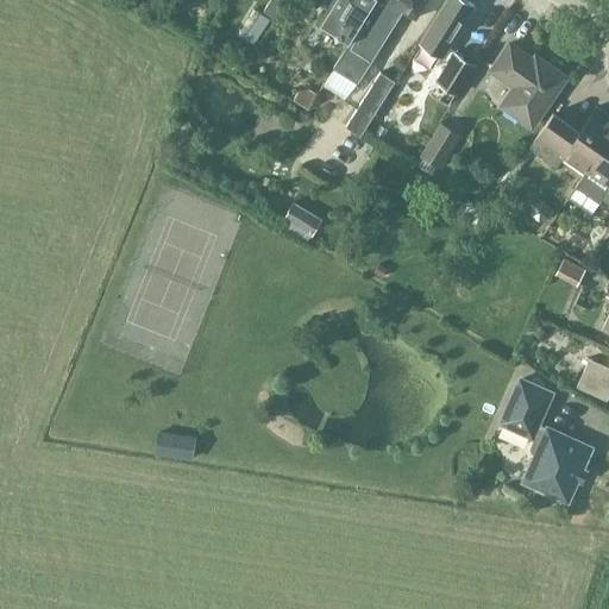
[(269,0),(261,13),(269,18),(272,20),(286,0),(269,0)]
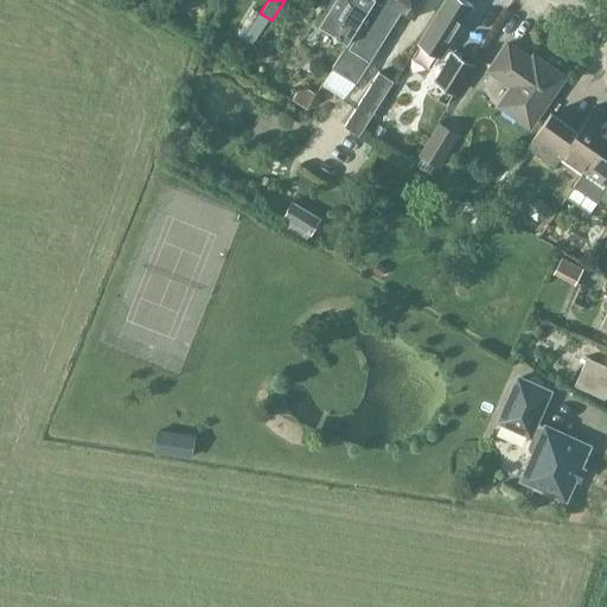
[(347,42),(375,0),(333,0),(319,24),(332,32),(334,40),(342,38),(347,42)]
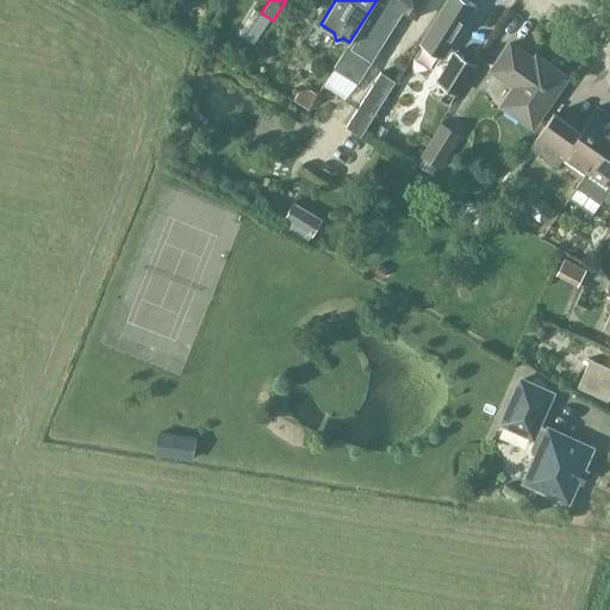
[(377,0),(349,42),(334,67),(359,82),(402,11),(416,19),(427,0),(377,0)]
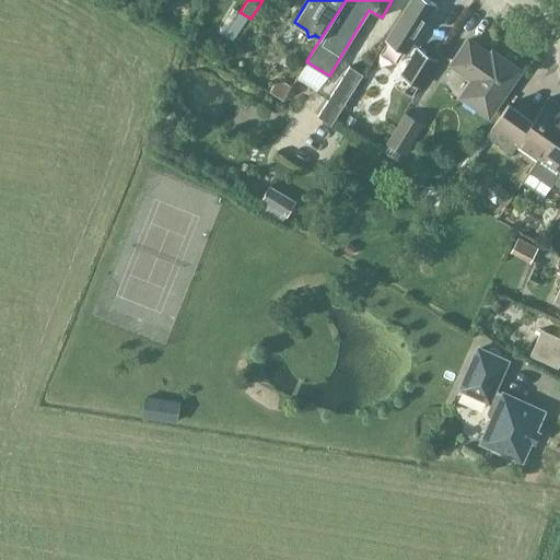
[(422,86),(440,61),(411,43),(436,4),(429,0),(413,0),(388,39),(415,57),(404,74),(422,86)]
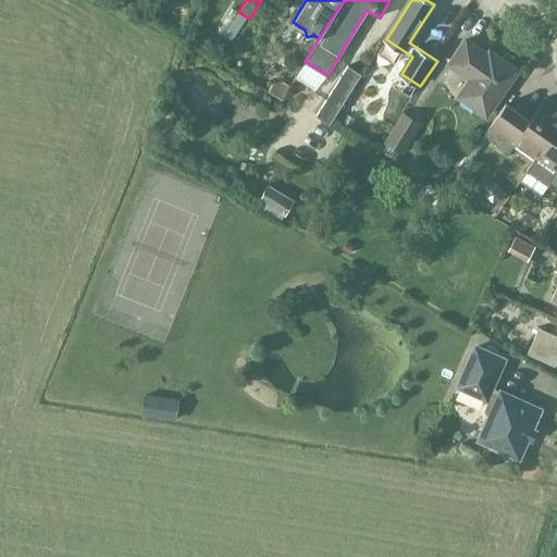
[(238,12),(236,11),(221,35),(230,40),(246,16),(238,12)]
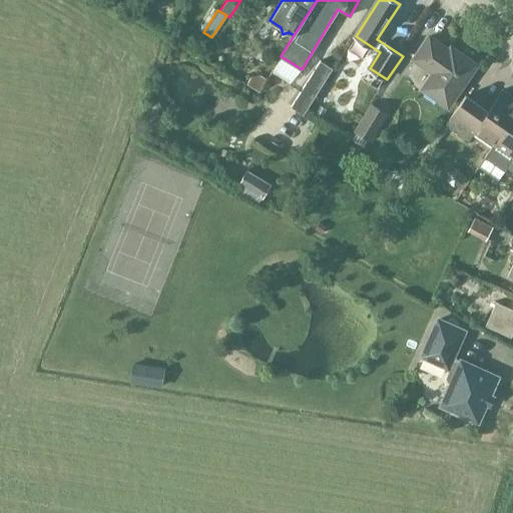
[(449,106),(478,64),(452,46),(450,49),(430,36),(414,59),(434,72),(423,88),(449,106)]
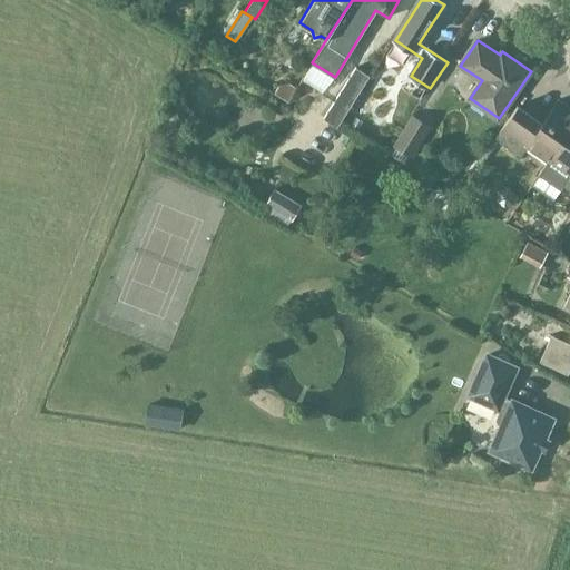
[(337,128),(369,77),(355,69),(323,119),(337,128)]
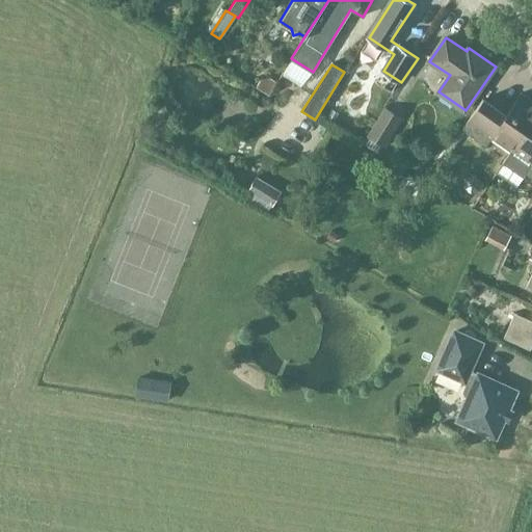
[(512,148),(531,121),(531,100),(521,92),(506,113),(484,98),(462,128),(487,147),(494,139),(509,151),(512,148)]
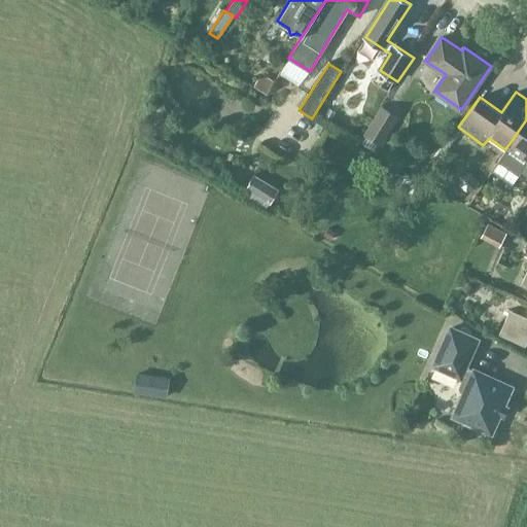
[(397,116),(381,106),(363,134),(363,135),(359,142),(375,152),(379,144),(380,145),(397,116)]
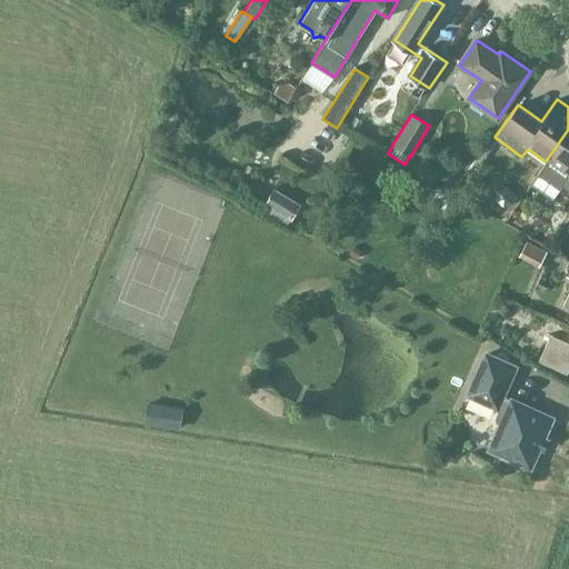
[(568,129),(548,158),(545,161),(546,161),(537,175),(559,190),(562,186),(568,190),(568,129)]
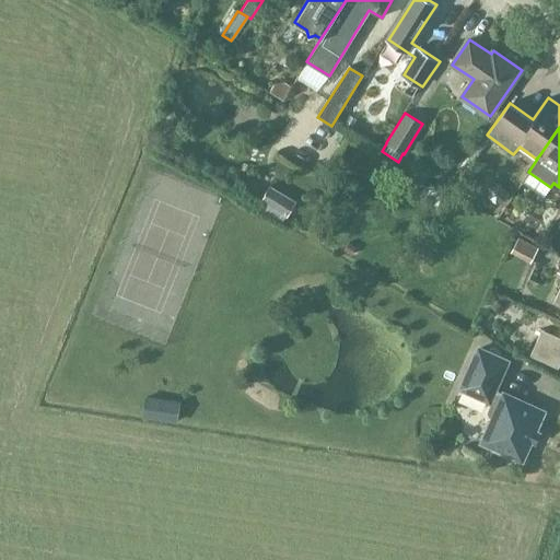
[(283,219),(292,203),(265,188),(256,203),(283,219)]
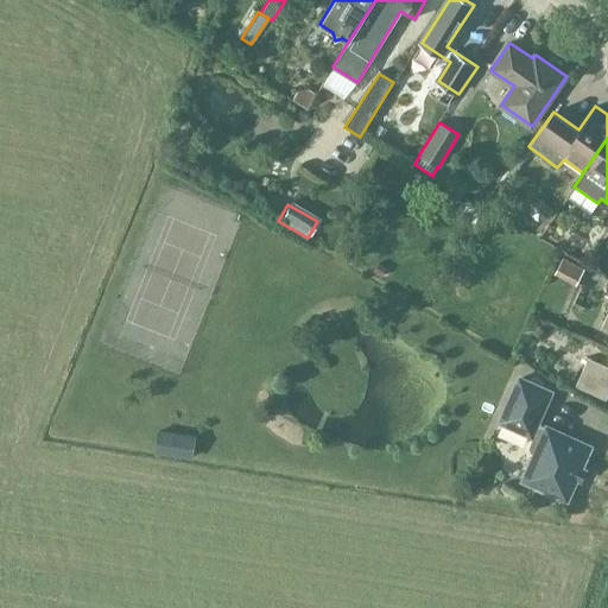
[(588,276),(595,259),(572,249),(565,265),(588,276)]
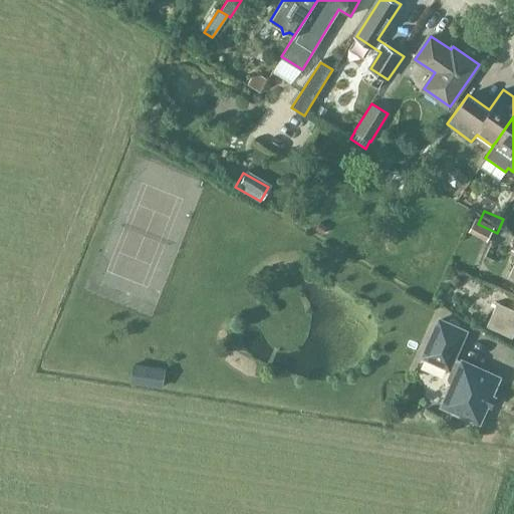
[(513,309),(498,302),(488,325),(513,335),(513,331),(513,309)]
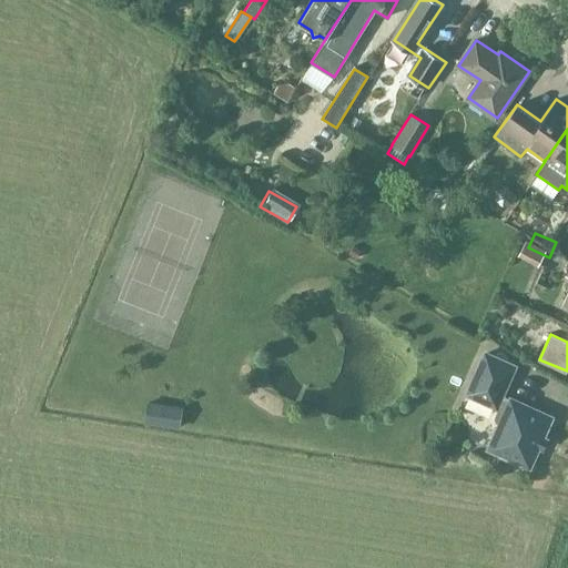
[(517,460),(529,465),(551,417),(511,399),(500,395),(514,366),(486,353),(468,393),(500,407),(495,417),(497,421),(500,423),(489,447),(501,453),(500,455),(516,462),(517,460)]
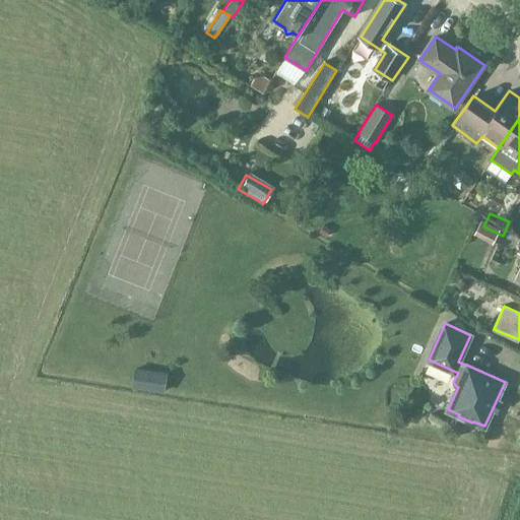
[(168,373),(134,368),(131,388),(165,393),(168,373)]
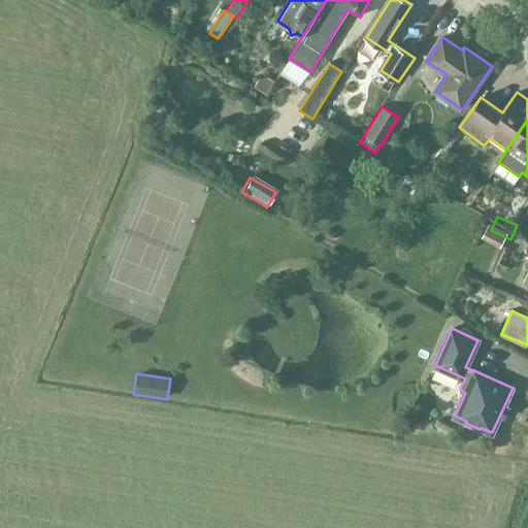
[(515,428),(527,433),(527,420),(519,417),(515,428)]
